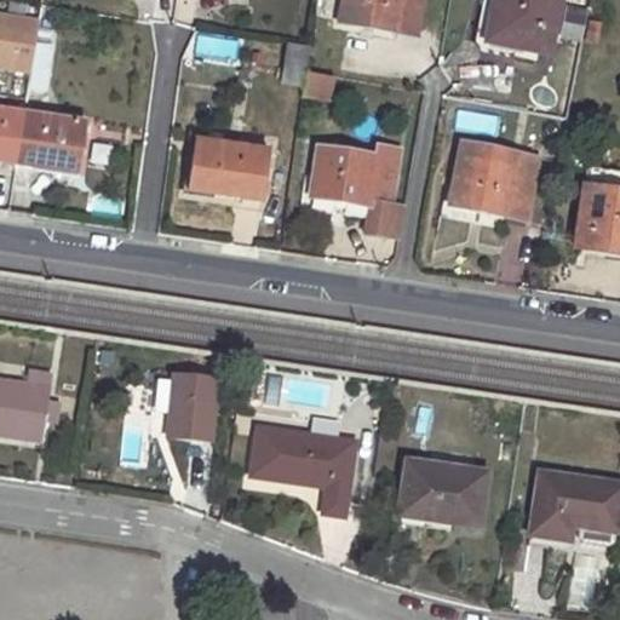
[(343,0),(339,24),(415,36),(420,0),(343,0)]
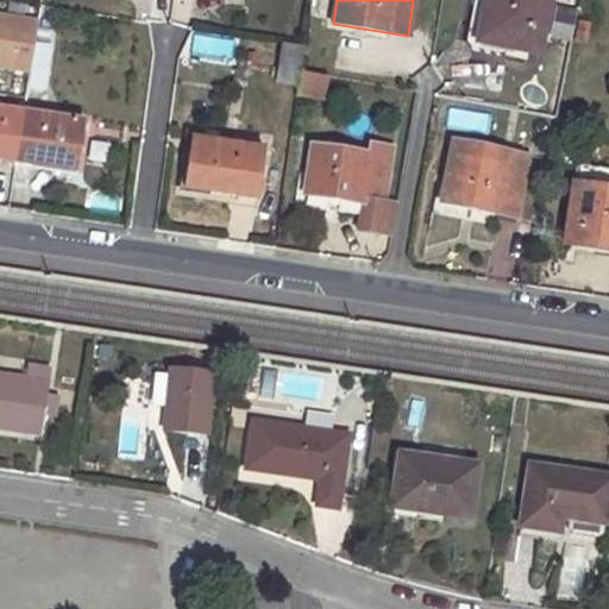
[(484,0),(476,42),(535,51),(545,0),(484,0)]
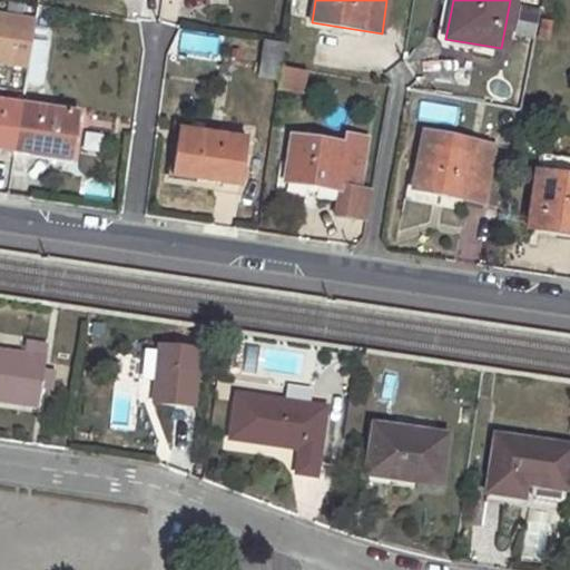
[(520,9),(516,35),(533,38),(538,12),(520,9)]
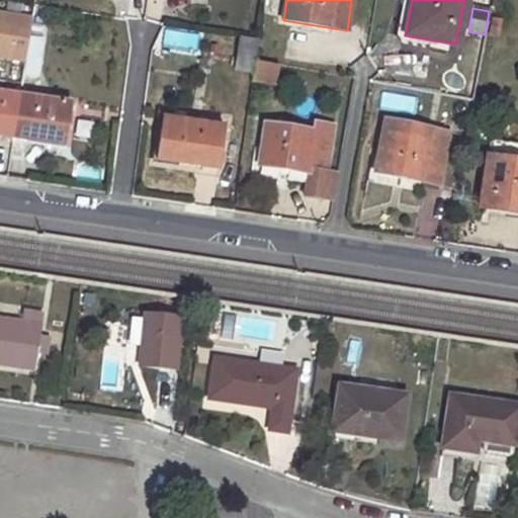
[(491,18),(488,32),(497,34),(501,20),(491,18)]
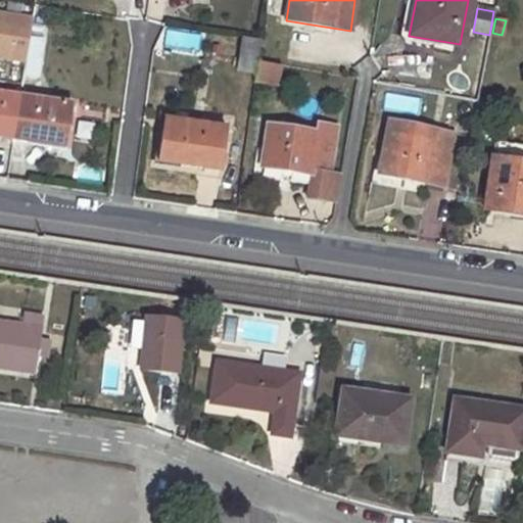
[(165,47),(200,50),(202,33),(167,30),(165,47)]
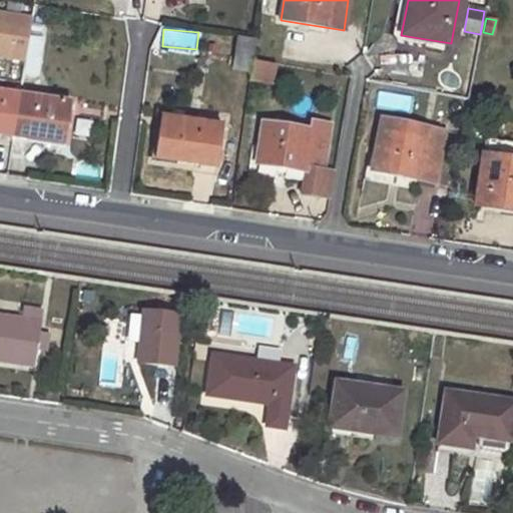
[(29,36),(22,73),(35,76),(41,37),(29,36)]
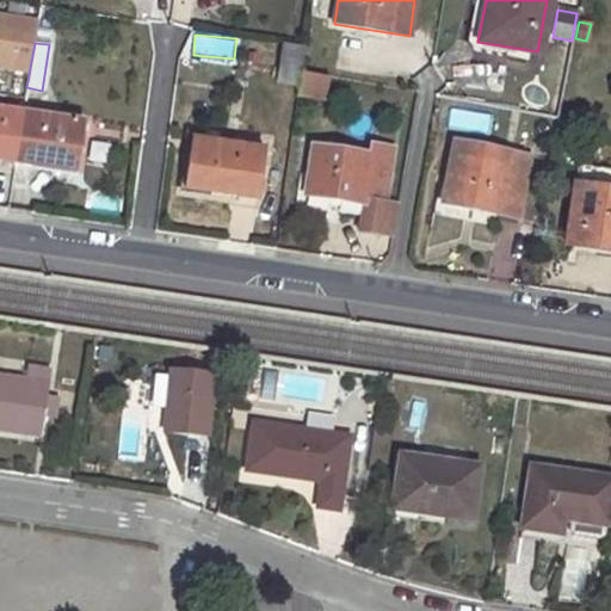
[(281,43),(275,84),(298,87),(304,47),(281,43)]
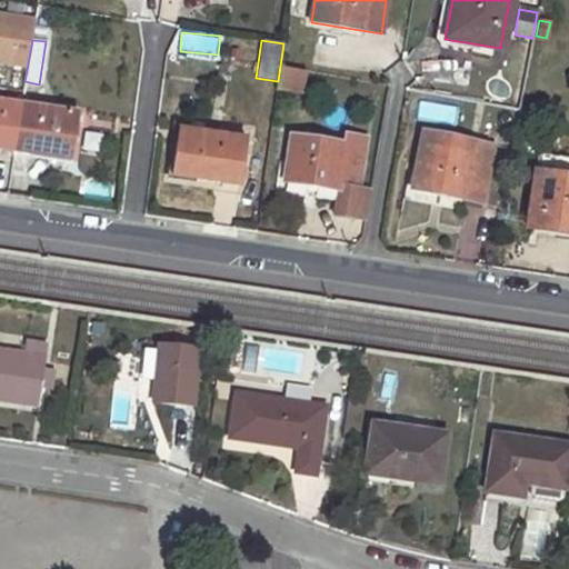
[(0,147),(13,149),(21,106),(0,102),(0,147)]
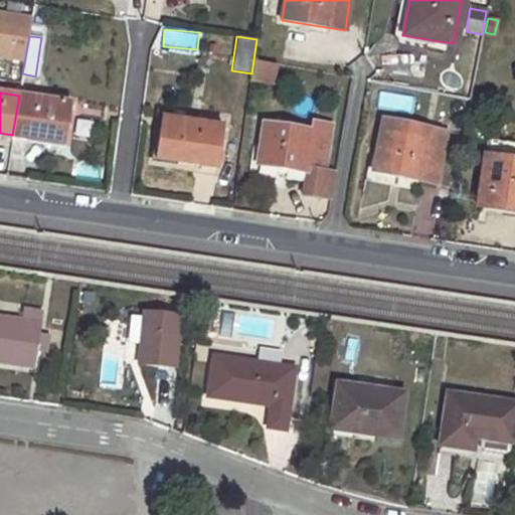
[(19,96),(12,135),(28,138),(29,134),(63,139),(69,103),(19,96)]
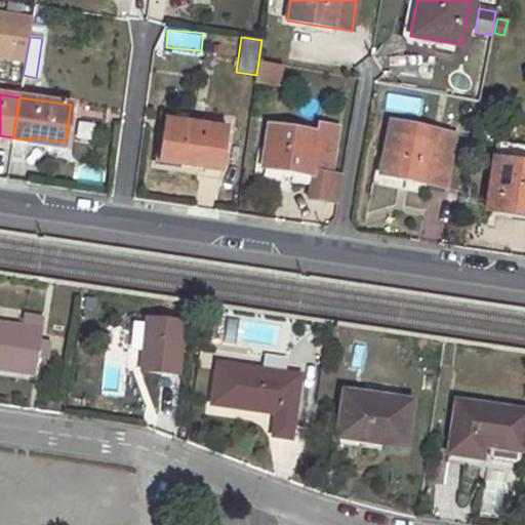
[(177,159),(177,165),(219,171),(226,127),(163,118),(158,156),(177,159)]
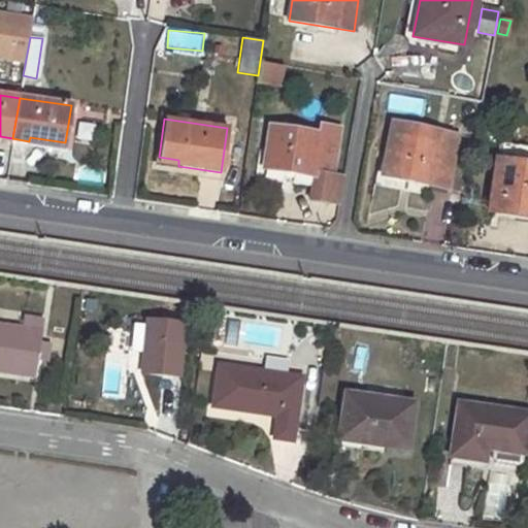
[(391,122),(381,175),(444,188),(455,134),(391,122)]
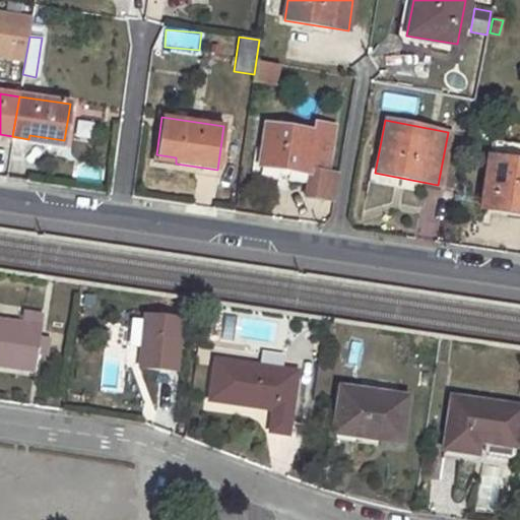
[(265,124),(261,155),(260,165),(307,173),(303,197),(334,202),(338,176),(326,174),(333,128),(314,124),(313,132),(265,124)]
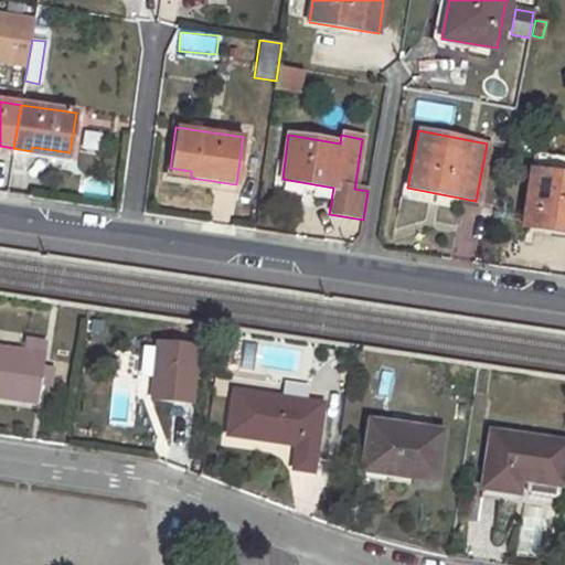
[(32,147),(31,151),(68,157),(70,152),(32,147)]
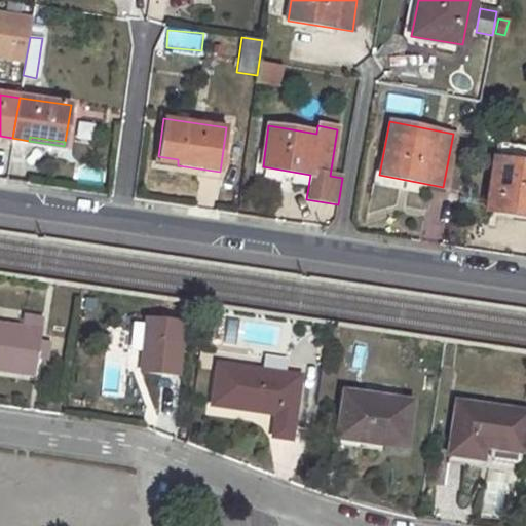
[(525,147),(496,144),(487,211),(509,215),(510,205),(525,208),(525,147)]
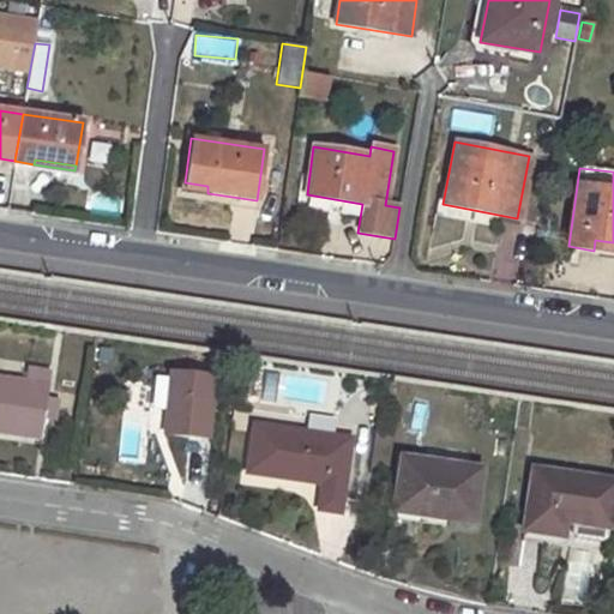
[(185,182),(184,190),(208,193),(208,186),(185,182)]
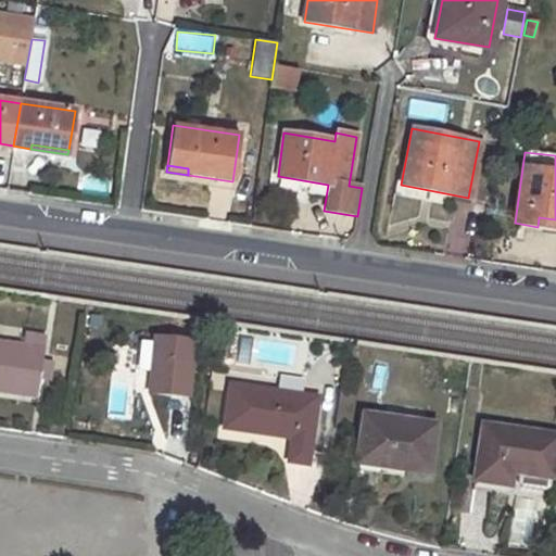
[(555,219),(539,217),(538,227),(555,228),(555,219)]
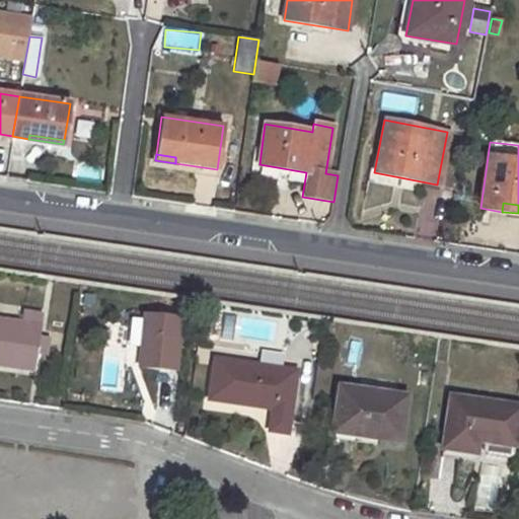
[(0,322),(0,366),(33,372),(35,361),(39,338),(43,315),(25,313),(23,326),(0,322)]
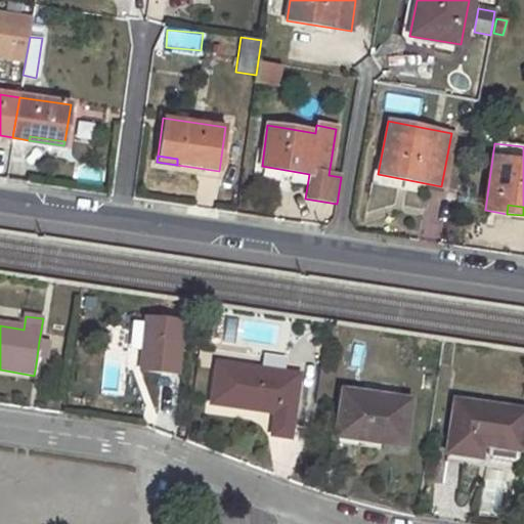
[(145,319),(140,370),(177,375),(182,323),(145,319)]
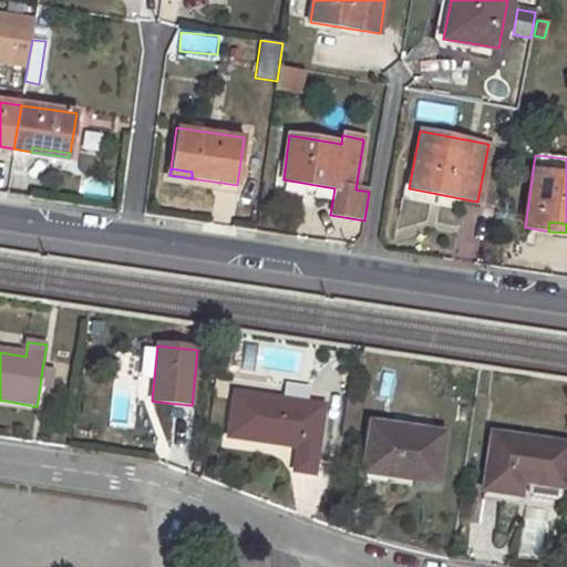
[(42,369),(39,394),(49,397),(52,371),(42,369)]
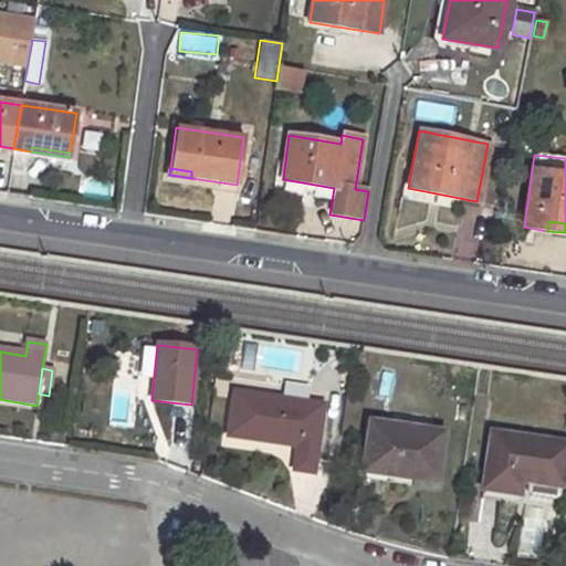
[(322,407),(234,394),(228,436),(296,448),(292,471),(311,474),(322,407)]
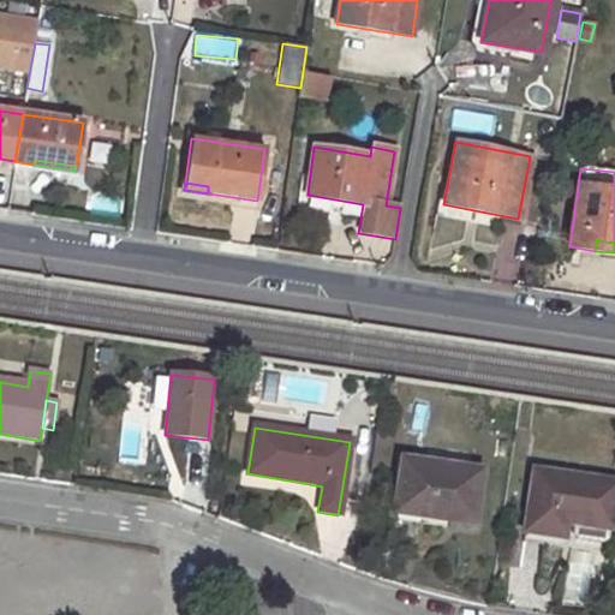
[(402,459),(395,513),(473,524),(482,471),(402,459)]
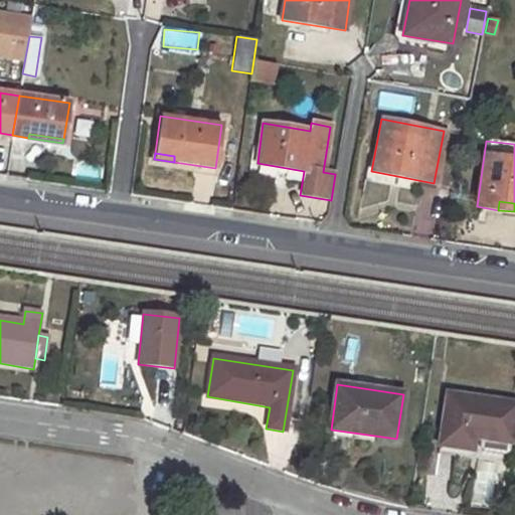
[(514,404),(448,394),(441,447),(473,451),(474,440),(511,445),(514,418),(514,404)]
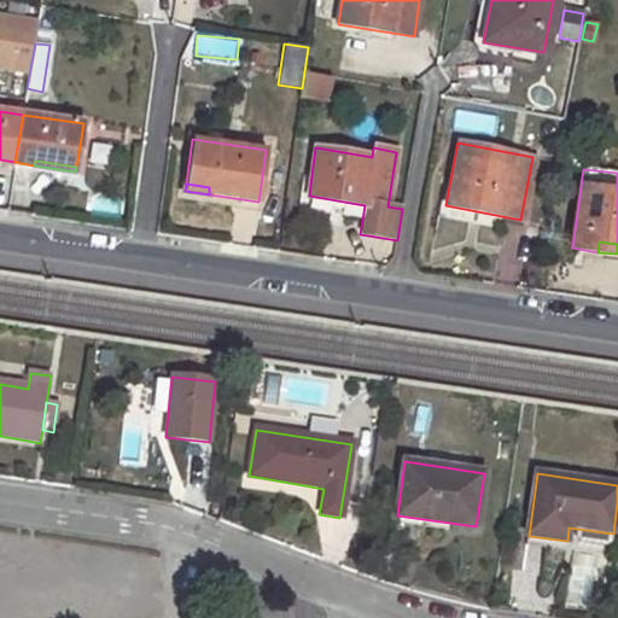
[(588,608),(596,557),(573,553),(565,605),(588,608)]
